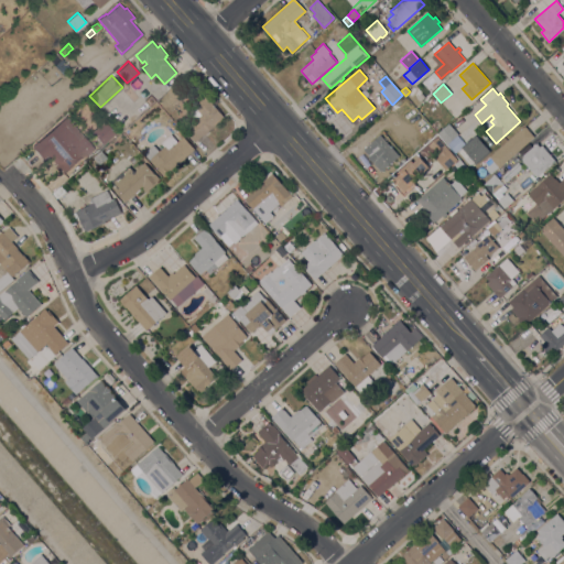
[(190,117),(197,109),(195,106),(206,96),(224,117),(216,123),(217,125),(206,133),(196,141),(185,129),(194,121),(190,117)]
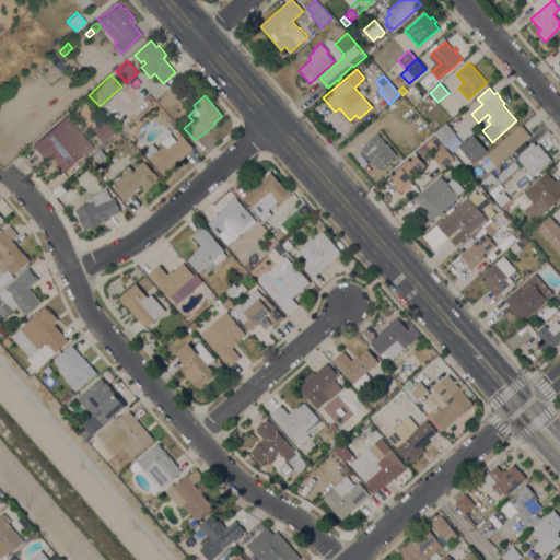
[(93,148),(63,173),(61,171),(60,171),(56,165),(56,164),(46,153),(42,158),(31,144),(35,140),(36,141),(66,115),(93,148)]
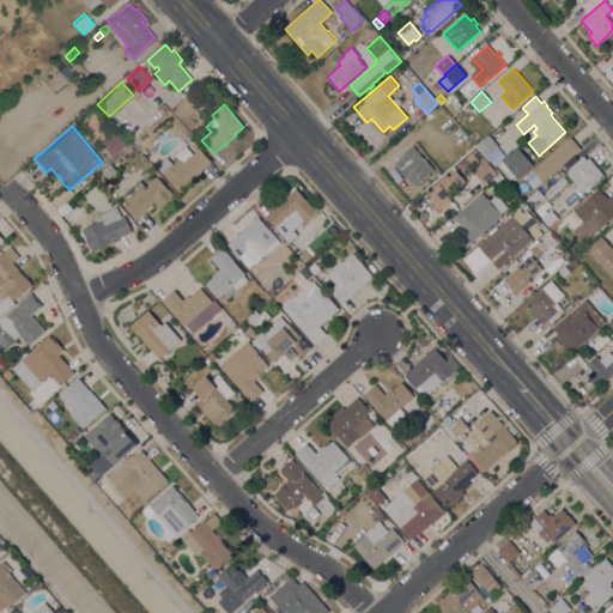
[(111,131),(123,145),(110,157),(98,143),(111,131)]
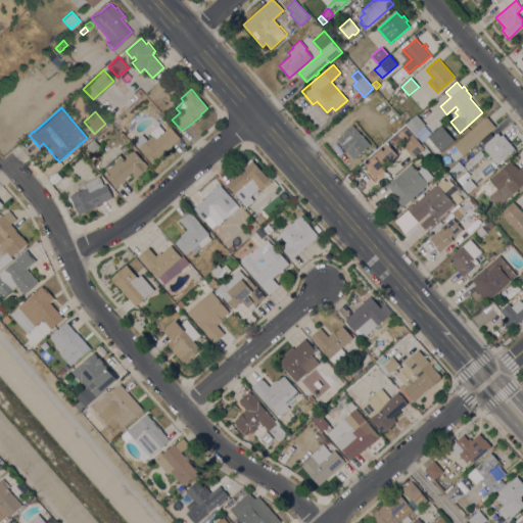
[(415,134),(407,124),(417,115),(425,125),(415,134)]
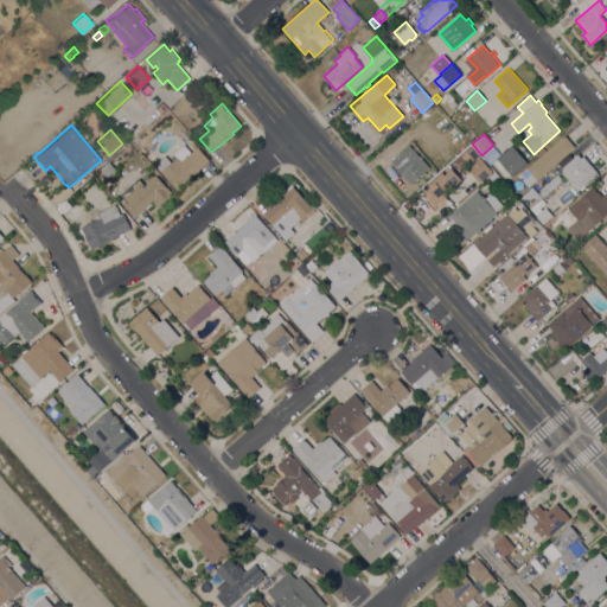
[(438,142),(439,140),(443,135),(451,144),(443,149),(438,142)]
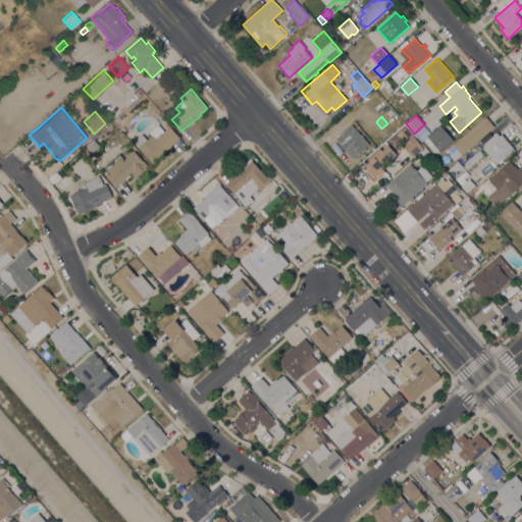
[(486,116),(494,126),(462,155),(461,154),(454,160),(446,152),(454,146),(486,116)]
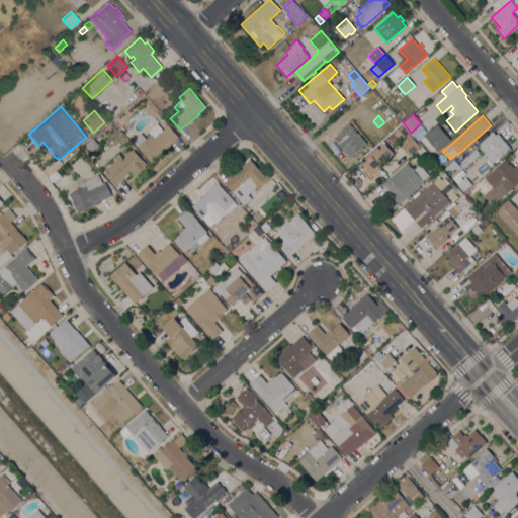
[(354,119),(358,125),(354,130),(359,136),(348,146),(343,141),(337,135),(354,119)]
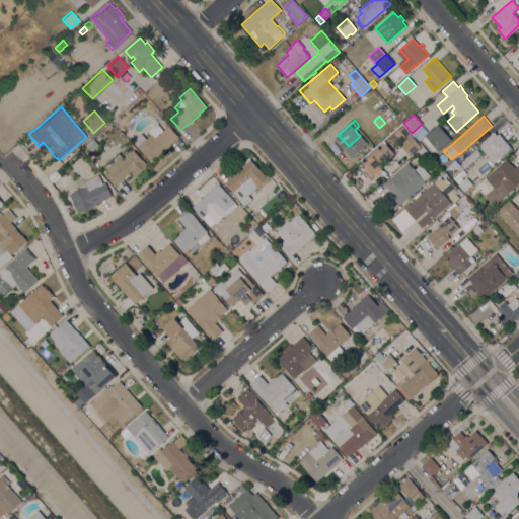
[(434,154),(420,139),(435,126),(434,126),(437,123),(451,139),(434,154)]
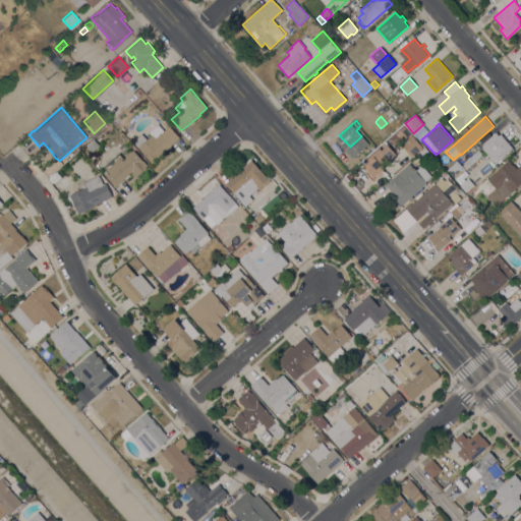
[(158,158),(153,163),(133,141),(141,133),(148,139),(152,135),(149,132),(158,124),(164,131),(170,126),(180,137),(158,158)]
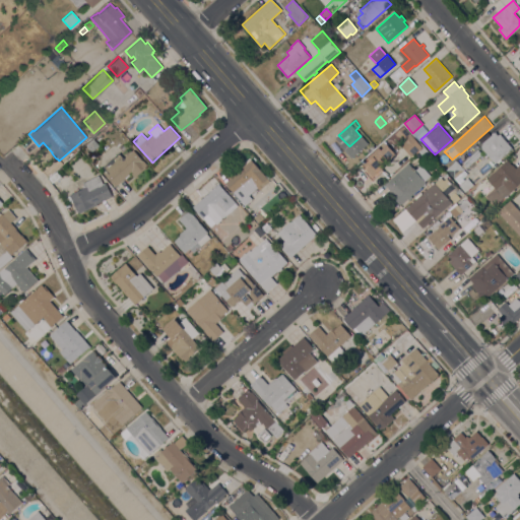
[(423,147),(411,156),(402,145),(404,143),(395,133),(403,126),(423,147)]
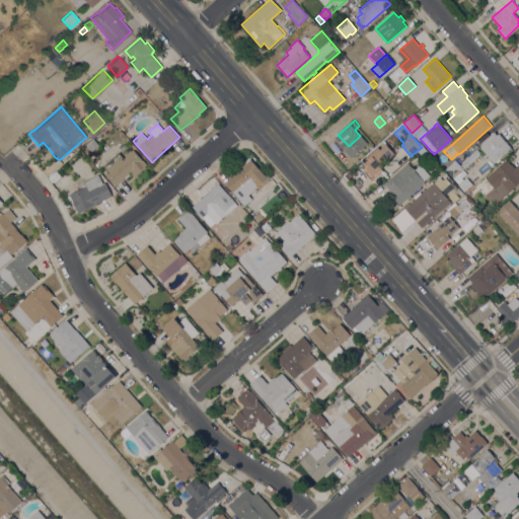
[(494,163),(480,146),(483,144),(482,142),(495,131),(498,135),(499,134),(512,148),(494,163)]
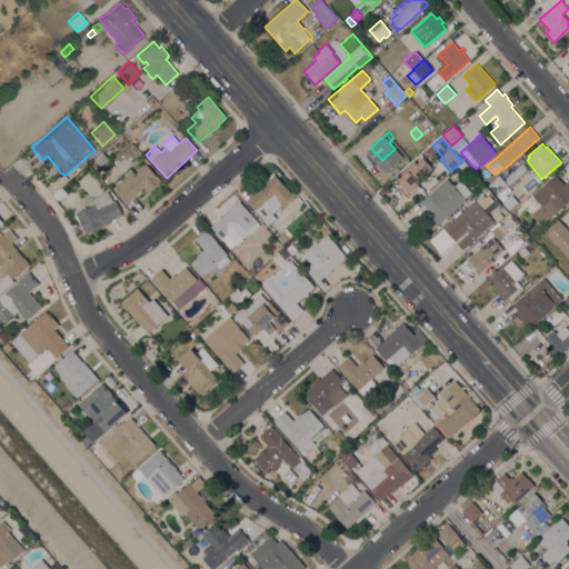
[(109,159),(101,166),(95,159),(103,151),(109,159)]
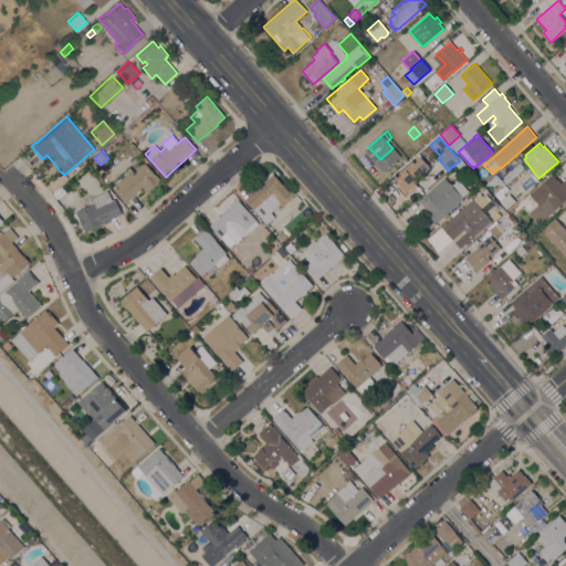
[(430,167),(416,184),(418,186),(406,197),(394,182),(400,176),(398,173),(412,160),(413,161),(420,156),(430,167)]
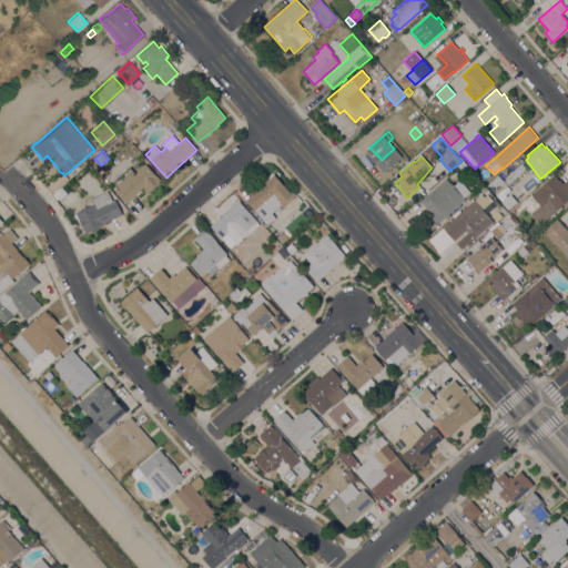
[(458,165),(463,161),(469,169),(465,173),(458,165)]
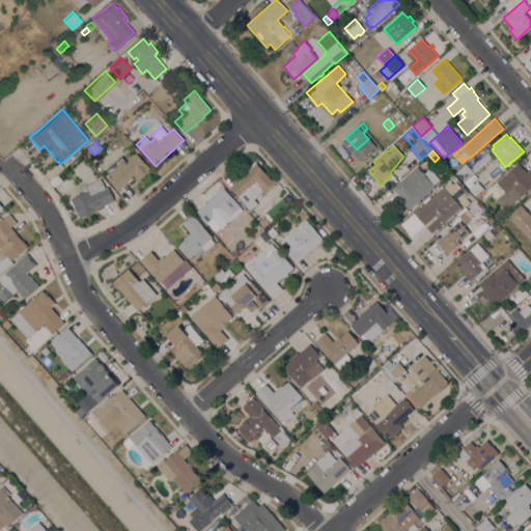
[(136,154),(146,164),(151,168),(148,171),(149,171),(138,182),(134,176),(118,190),(108,178),(110,176),(105,170),(121,156),(128,162),(136,154)]
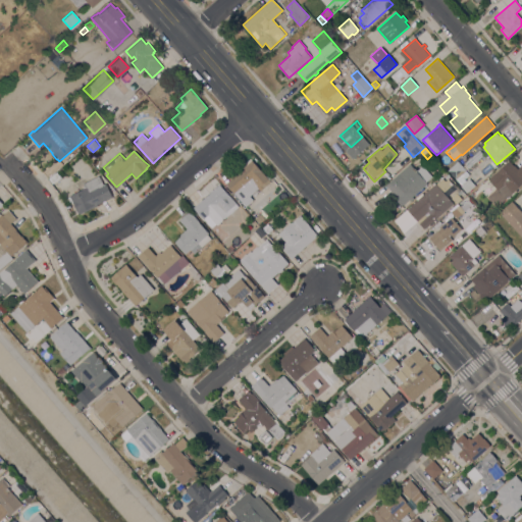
[(243,168),(243,167),(245,165),(246,166),(252,160),(270,181),(261,191),(259,189),(250,196),(254,200),(246,206),(226,184),(243,168)]
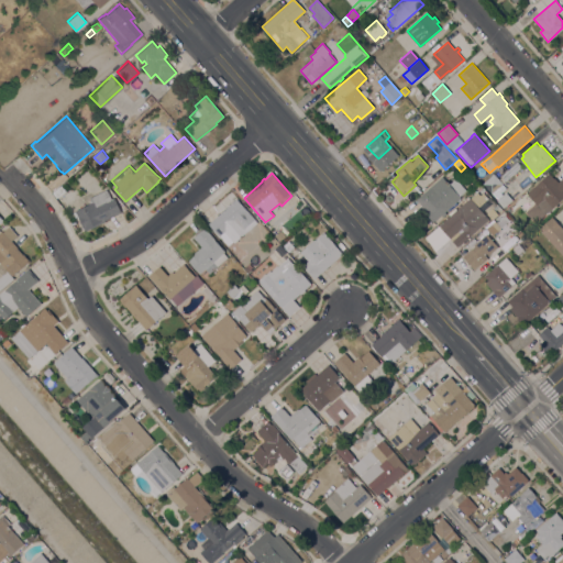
[(527,194),(550,173),(554,178),(555,178),(559,181),(562,177),(562,199),(553,208),(536,223),(526,212),(536,203),(527,194)]
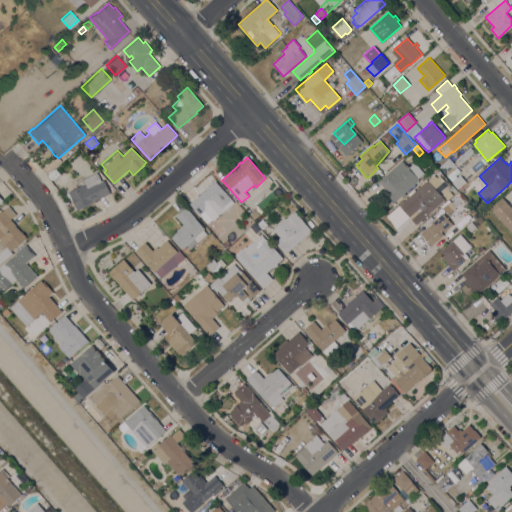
[(448,176),(440,167),(450,158),(457,167),(448,176)]
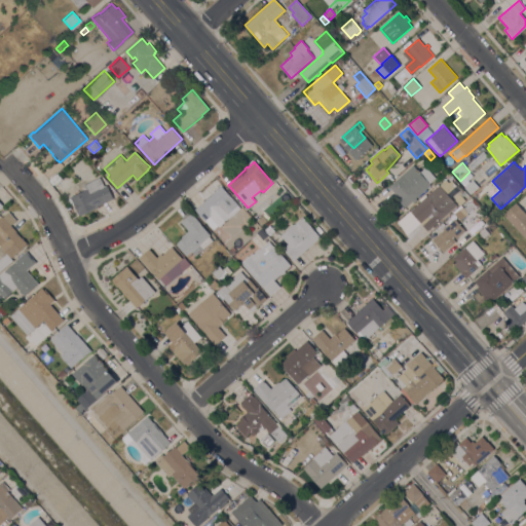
[(405,208),(392,193),(395,191),(389,186),(413,164),(420,173),(425,167),(435,177),(428,182),(430,185),(405,208)]
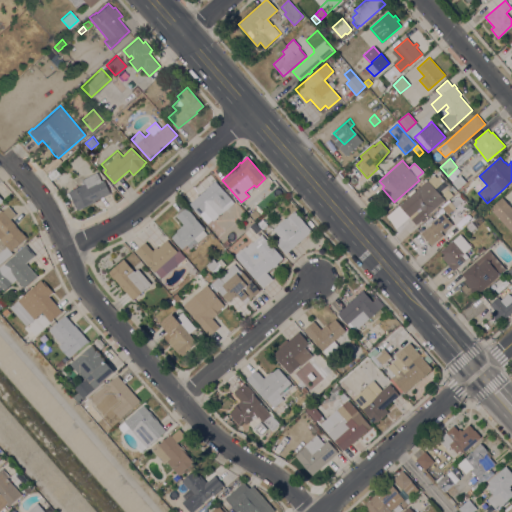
[(450,181),(454,177),(458,182),(470,171),(473,175),(458,189),(450,181)]
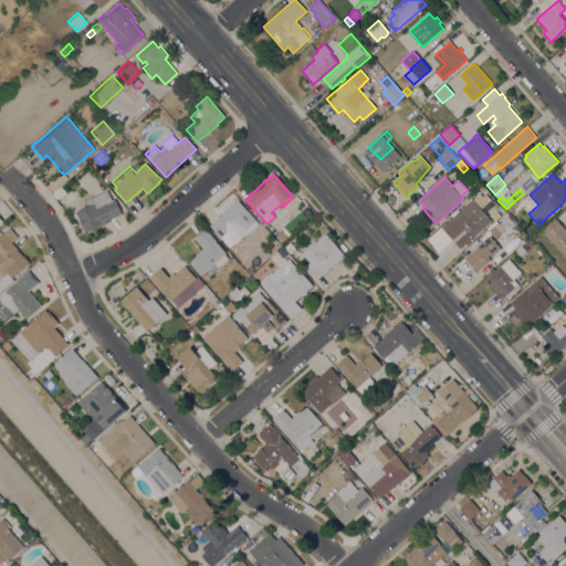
[(105,222),(106,223),(87,232),(86,230),(85,231),(76,212),(93,205),(90,199),(107,190),(112,200),(115,198),(122,213),(105,222)]
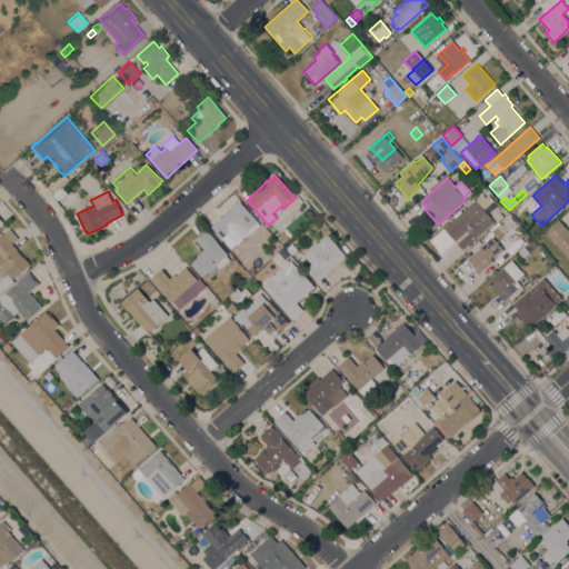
[(462,250),(457,243),(465,236),(463,235),(456,241),(443,228),(475,200),(495,221),(462,250)]
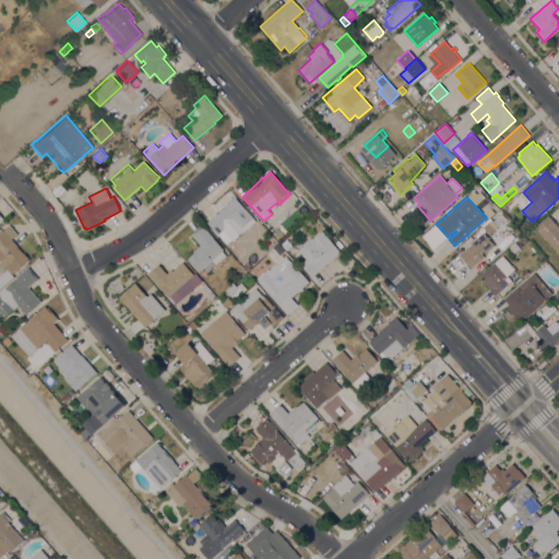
[(233,241),(232,239),(227,244),(207,222),(235,198),(256,221),(233,241)]
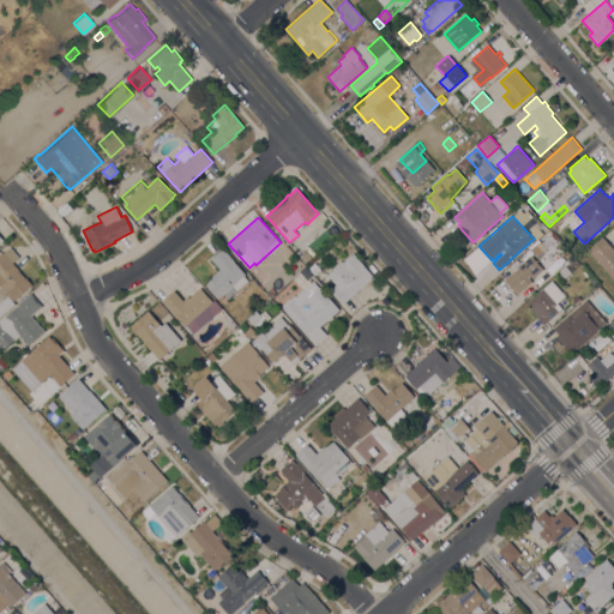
[(561,245),(560,245),(561,246),(560,247),(559,246),(558,247),(559,248),(557,250),(555,250),(554,251),(554,250),(553,251),(549,246),(547,248),(546,247),(545,248),(542,245),(541,242),(545,240),(545,239),(548,235),(548,236),(552,233),(561,245)]
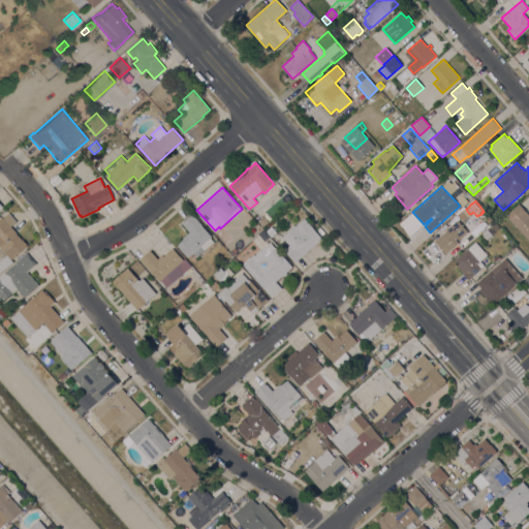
[(528,240),(506,215),(519,204),(528,215),(528,240)]
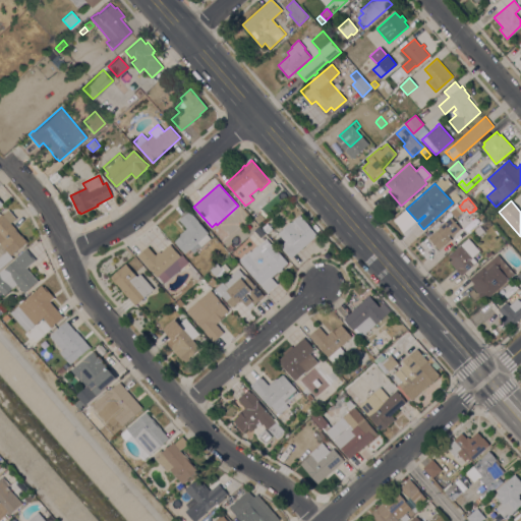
[(4,215),(9,210),(17,218),(11,223),(17,229),(17,230),(22,236),(23,235),(29,242),(27,243),(26,242),(16,251),(16,252),(12,255),(1,242),(0,243),(0,216),(3,214),(4,215)]
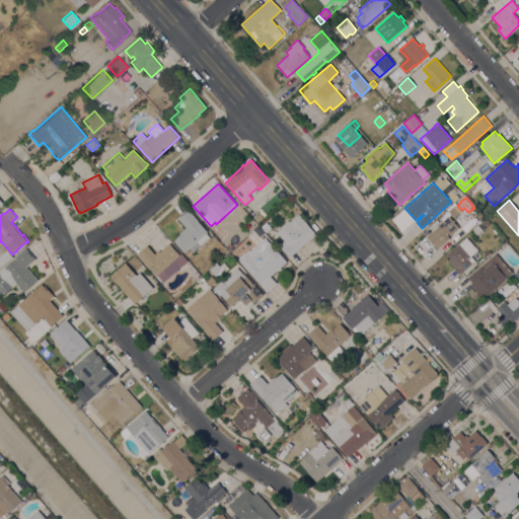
[(206,227),(204,228),(208,232),(207,233),(210,237),(194,252),(191,249),(188,251),(187,250),(184,252),(174,240),(181,234),(180,233),(187,227),(179,219),(190,210),(199,220),(198,221),(203,226),(204,226),(206,227)]
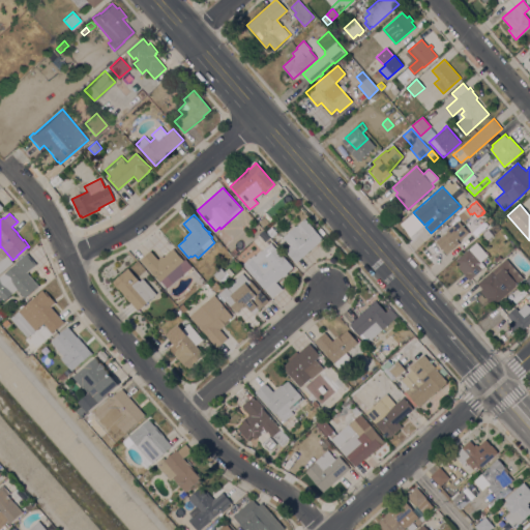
[(264,227),(259,222),(265,217),(269,222),(264,227)]
